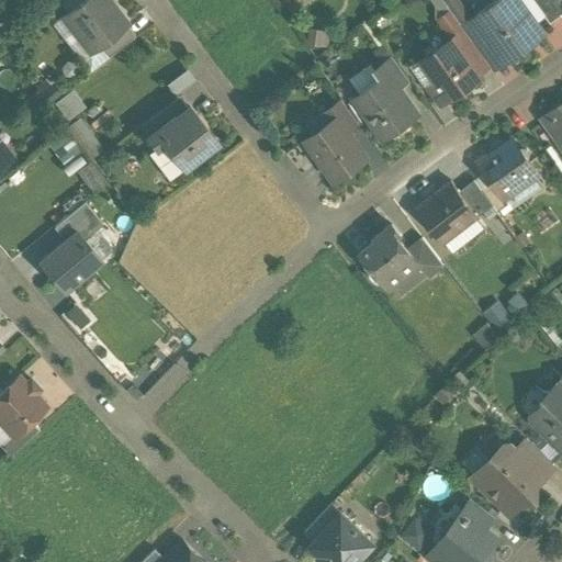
[(108,0),(85,0),(65,15),(90,49),(99,44),(126,23),(108,0)]
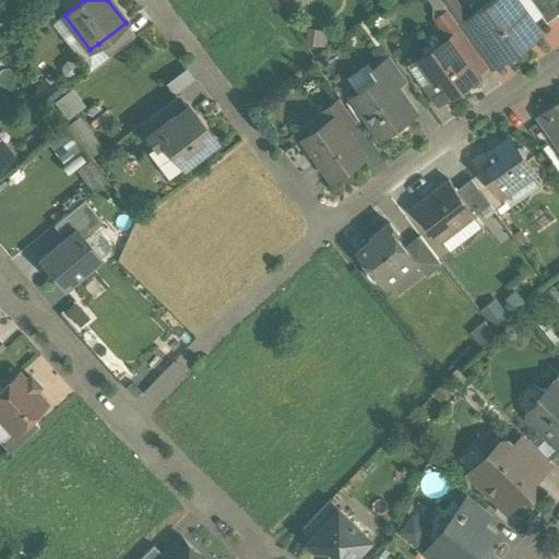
[(444,0),(460,22),(471,14),(461,0),(444,0)]
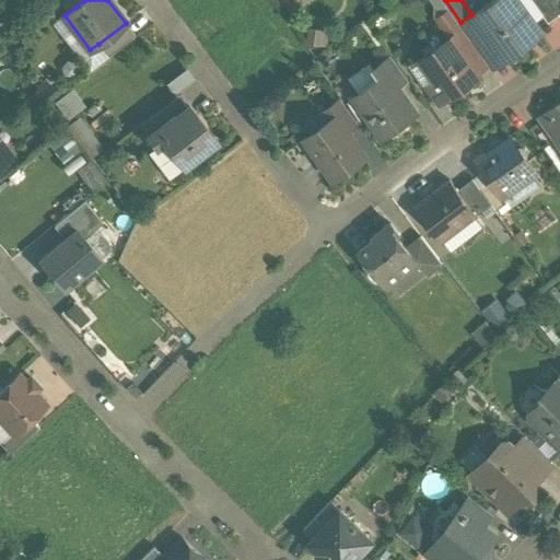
[(490,0),(471,14),(501,55),(503,58),(541,32),(534,21),(518,0),(490,0)]
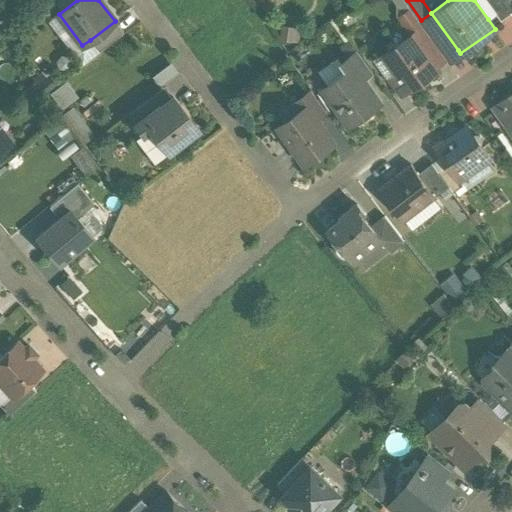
[(487,0),(474,0),(488,19),(497,13),(487,0)]
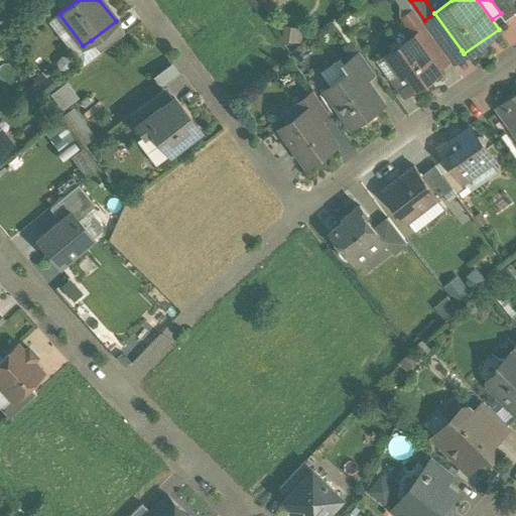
[(515,13),(506,0),(491,0),(501,13),(506,20),(515,13)]
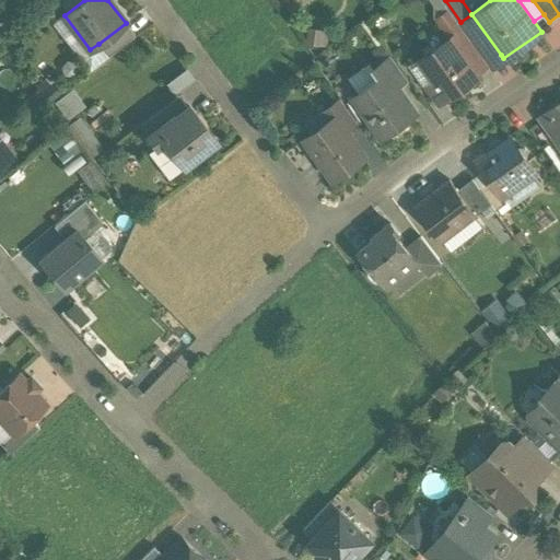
[(559,0),(549,0),(559,14),(559,0)]
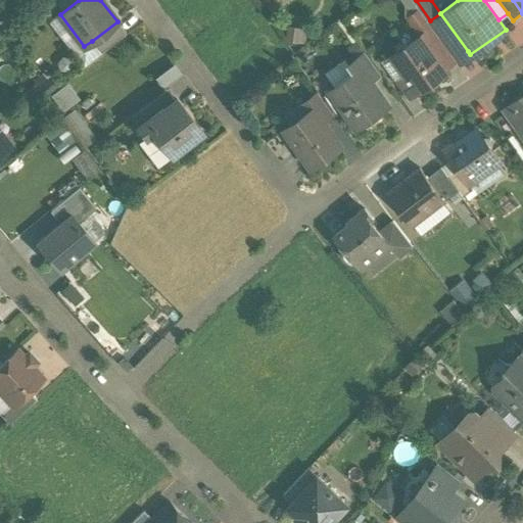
[(468,51),(440,13),(428,21),(456,59),(468,51)]
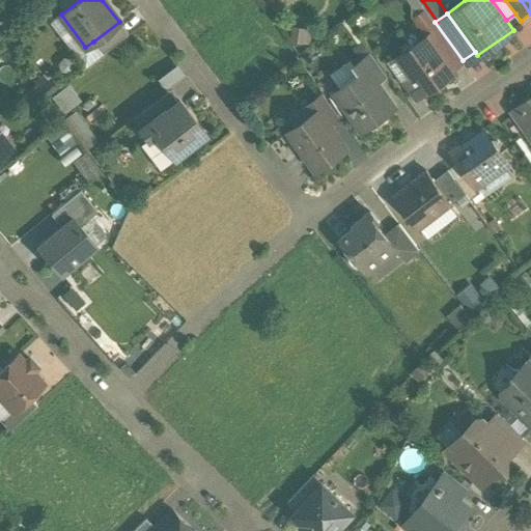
[(119,22),(93,42),(103,53),(129,33),(119,22)]
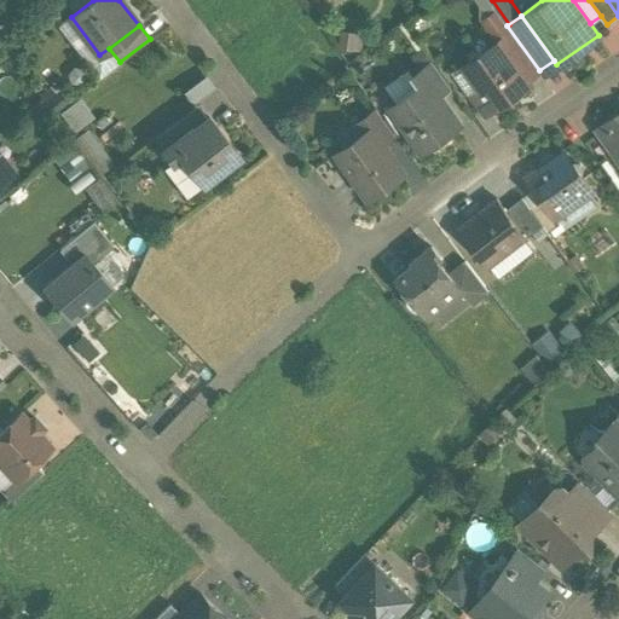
[(539,70),(507,25),(495,35),(526,80),(527,79),(539,70)]
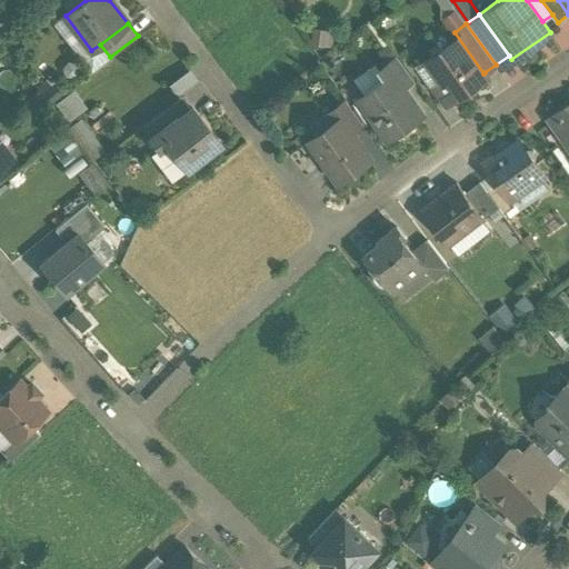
[(453,33),(457,39),(428,60),(443,82),(439,87),(438,92),(446,102),(450,102),(488,76),(485,72),(483,73),(455,32),(453,33)]
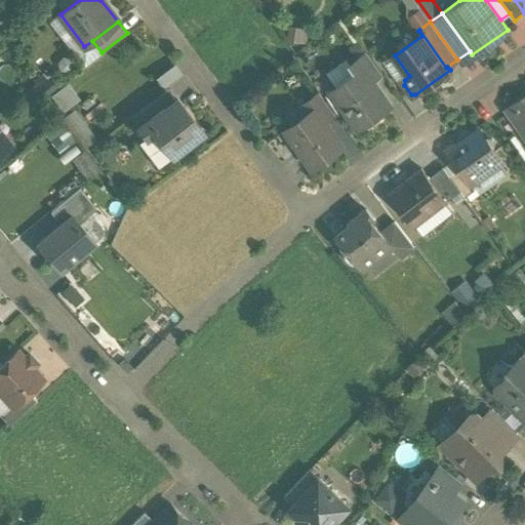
[(367,53),(351,65),(359,77),(365,72),(372,82),(382,75),(367,53)]
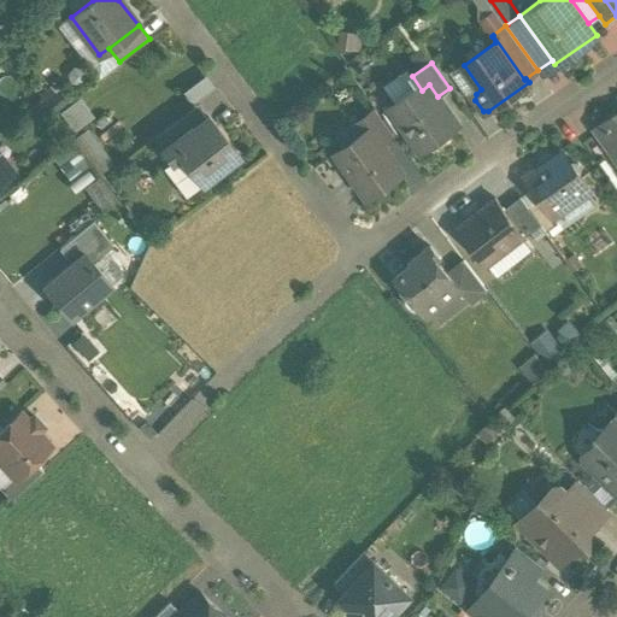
[(422,90),(415,95),(412,92),(397,103),(395,112),(412,136),(418,131),(429,147),(436,148),(445,144),(446,134),(459,125),(438,97),(429,84),(422,90)]
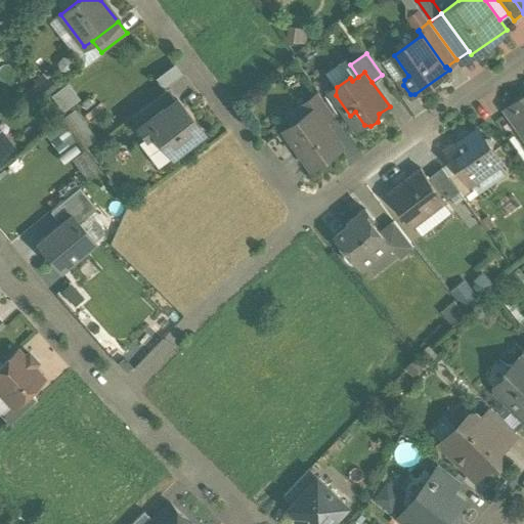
[(176,99),(168,88),(154,98),(162,108),(163,110),(176,99)]
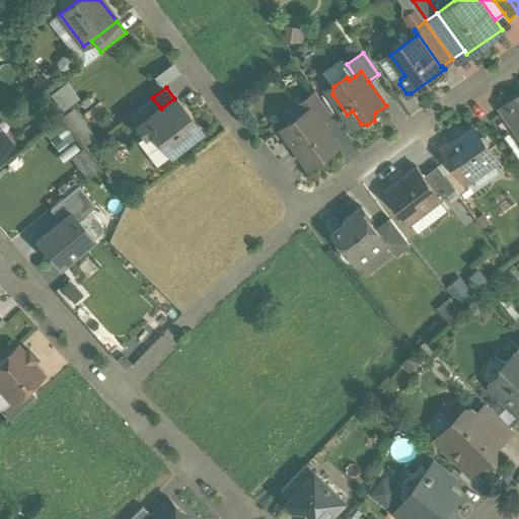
[(330,113),(315,91),(303,100),(309,108),(311,107),(320,121),(330,113)]
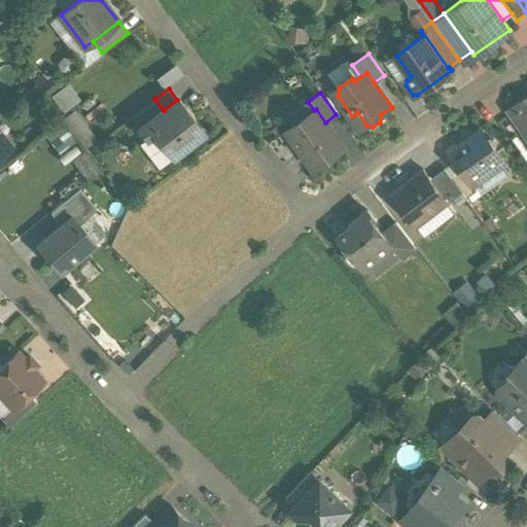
[(526,97),(508,109),(526,135),(526,97)]
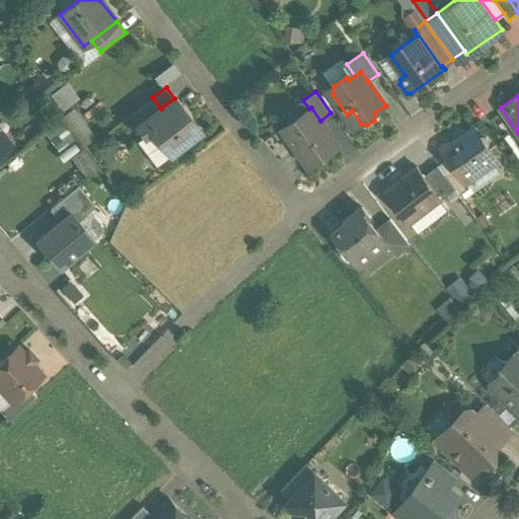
[(152,97),(130,115),(137,125),(160,107),(152,97)]
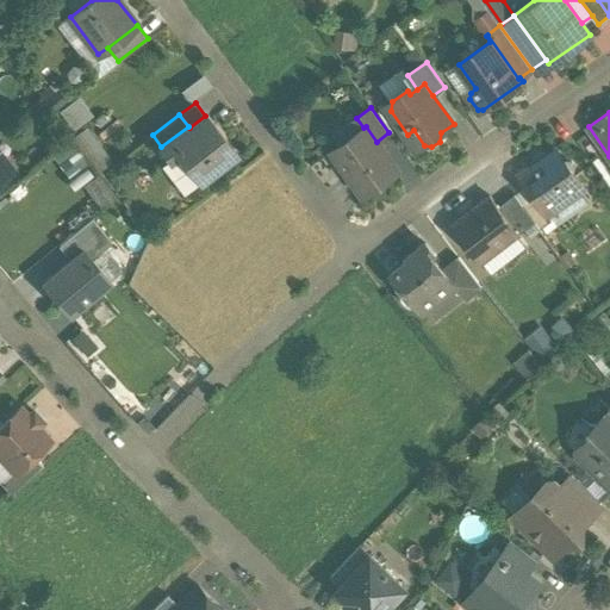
[(205,116),(190,128),(188,126),(161,147),(169,159),(178,153),(200,182),(236,155),(206,116),(205,116)]
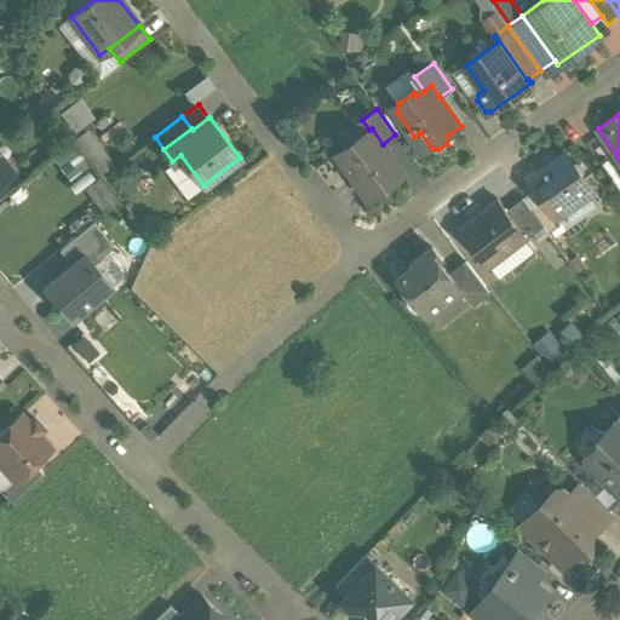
[(383,144),(372,128),(369,130),(337,154),(368,199),(403,172),(383,144)]
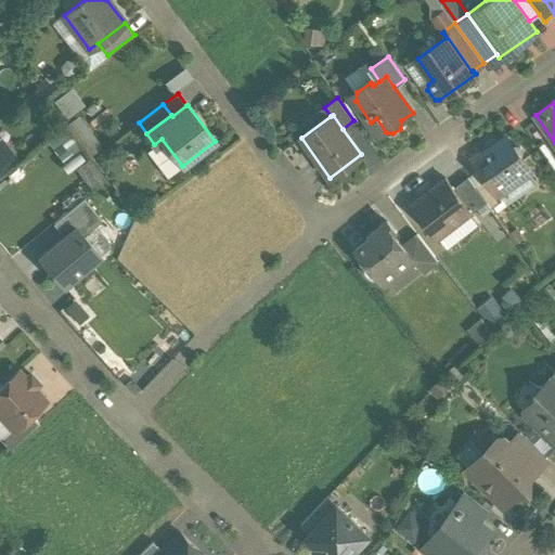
[(514,147),(505,136),(472,158),(487,180),(498,196),(499,196),(503,193),(528,176),(531,173),(521,158),(514,147)]
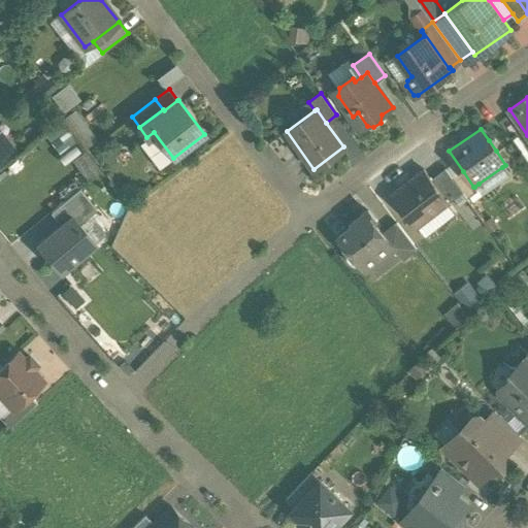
[(173,158),(154,132),(146,137),(139,142),(155,163),(159,169),(173,158)]
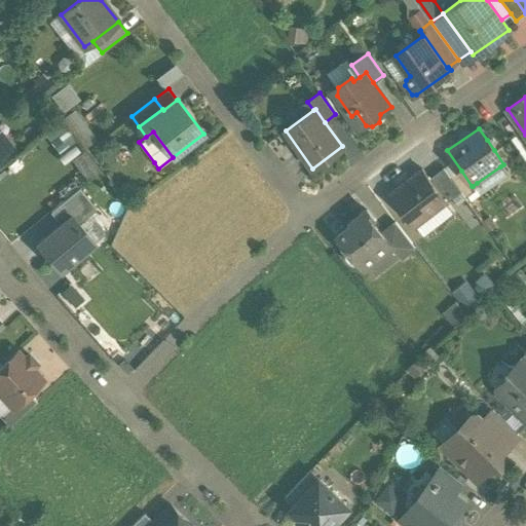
[(492,140),(487,139),(487,140),(494,150),(494,149),(495,145),(492,140)]
